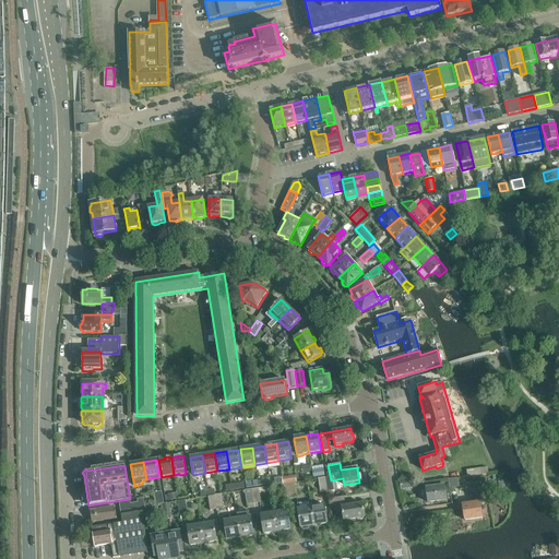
[(466,471),(467,477),(488,474),(487,467),(466,471)]
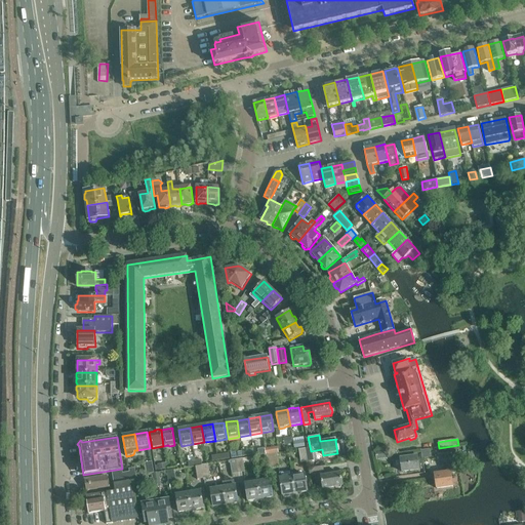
[(298,449),(300,462),(308,461),(306,448),(298,449)]
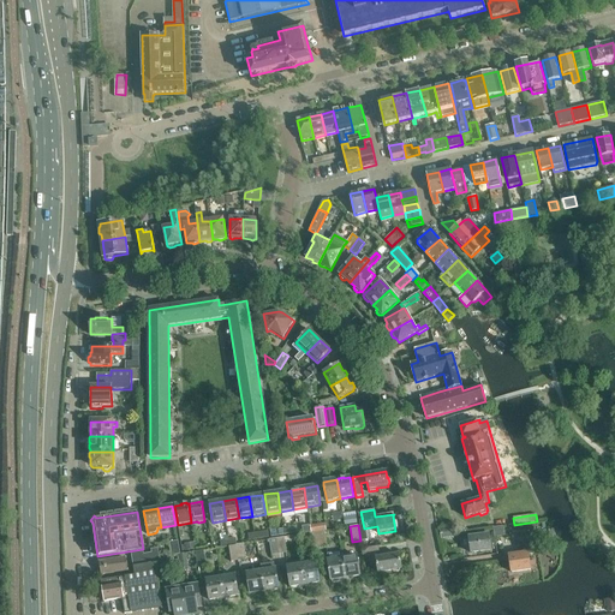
[(453,527),(440,530),(441,538),(454,537),(453,527)]
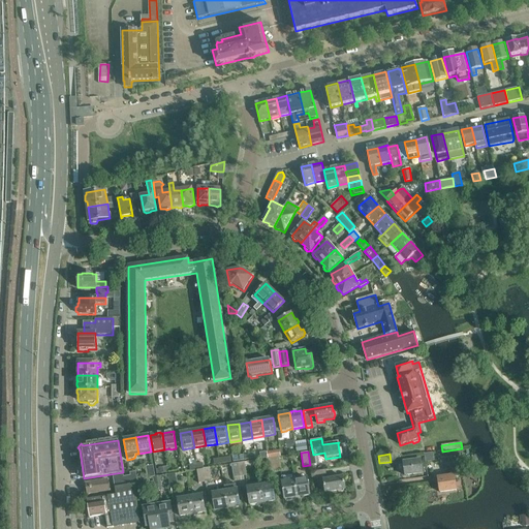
[(279,457),(273,458),(275,471),(281,470),(279,457)]
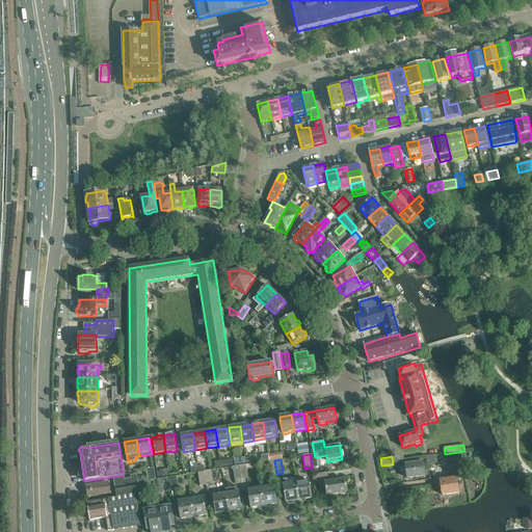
[(276,474),(274,460),(268,461),(270,475),(276,474)]
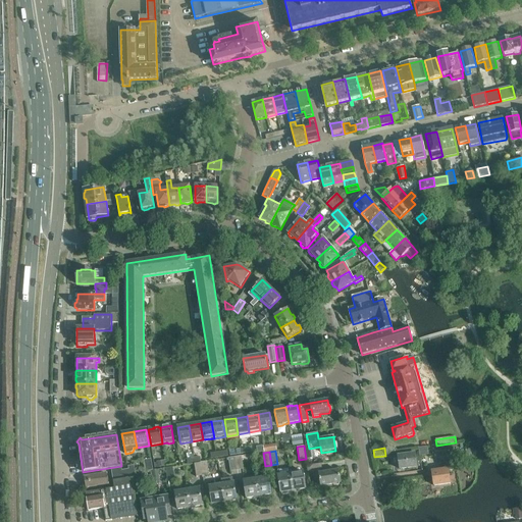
[(418,467),(416,454),(398,457),(400,469),(418,467)]
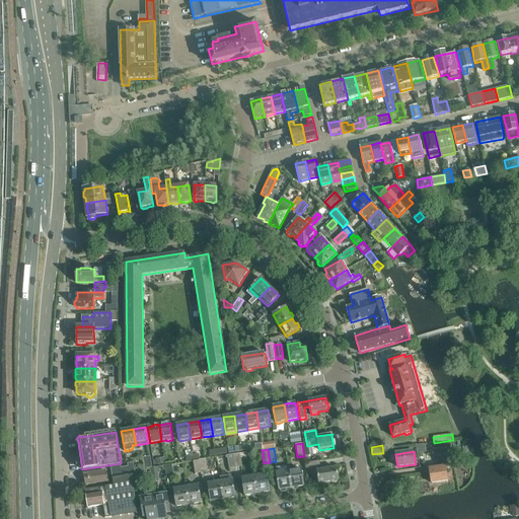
[(240,453),(233,454),(235,467),(242,466),(240,453)]
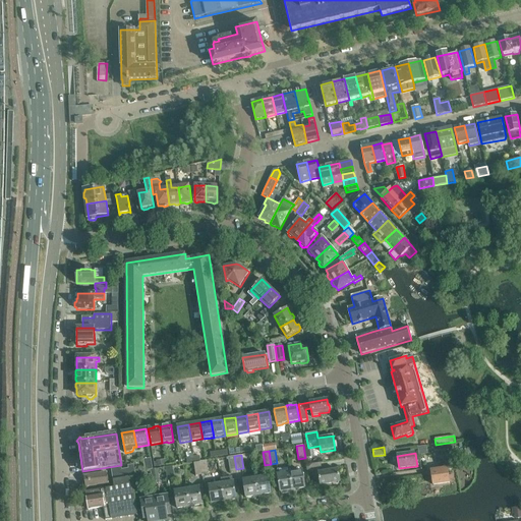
[(143,459),(146,470),(150,470),(153,469),(151,458),(143,459)]
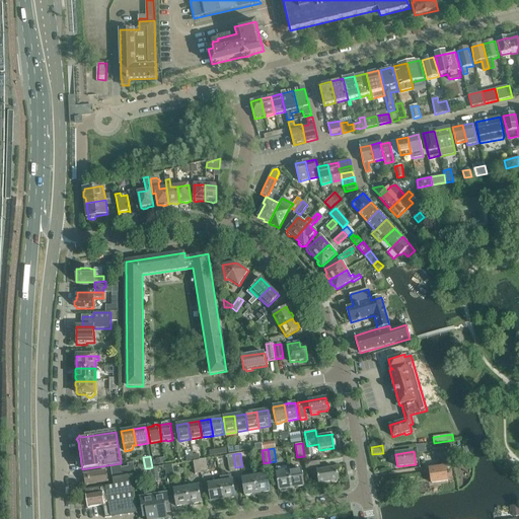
[(430,469),(432,484),(448,480),(446,467),(452,466),(450,456),(437,458),(439,467),(430,469)]
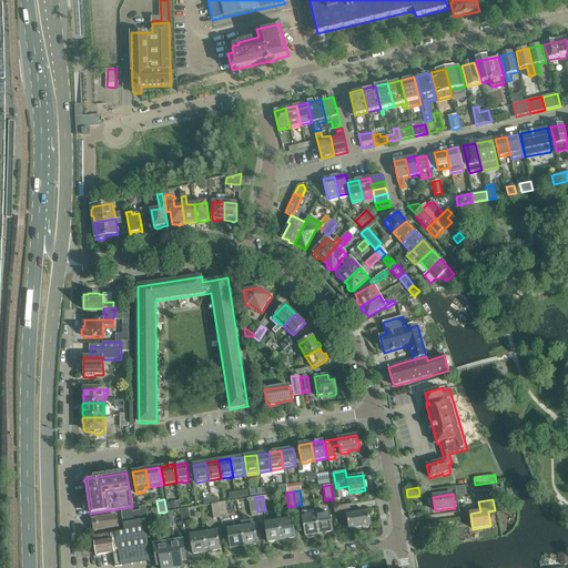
[(225,503),(217,504),(220,518),(227,517),(225,503)]
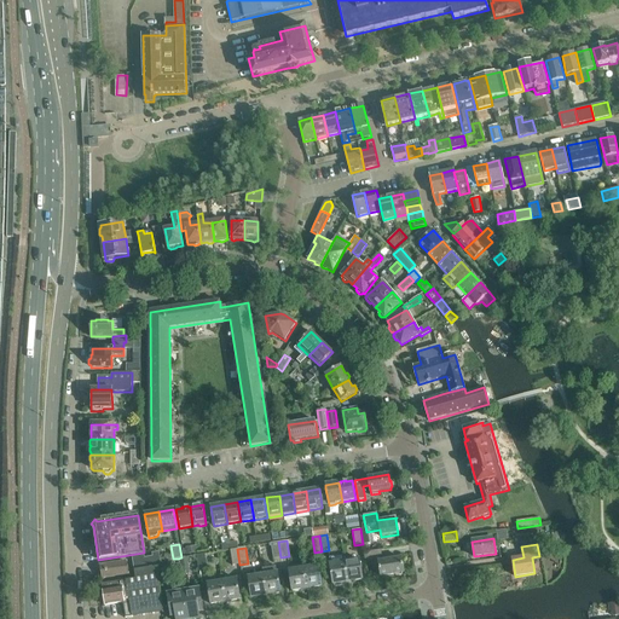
[(364,553),(365,560),(382,557),(381,550),(364,553)]
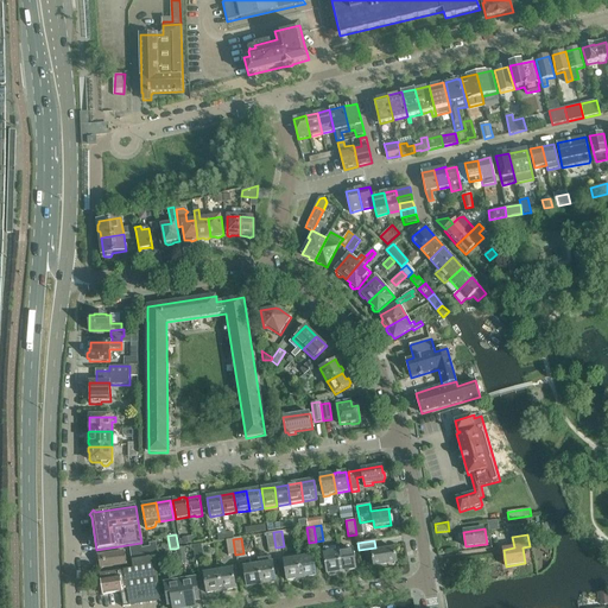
[(132,561),(154,557),(158,556),(156,543),(150,544),(150,548),(143,549),(141,543),(130,545),(132,561)]
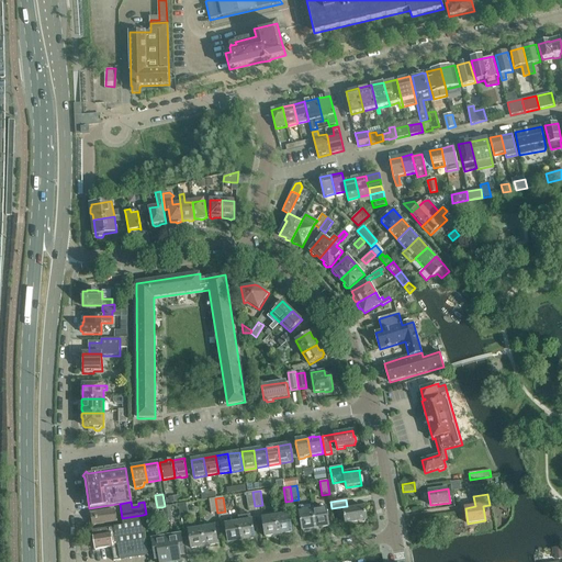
[(179,504),(181,518),(188,517),(186,503),(179,504)]
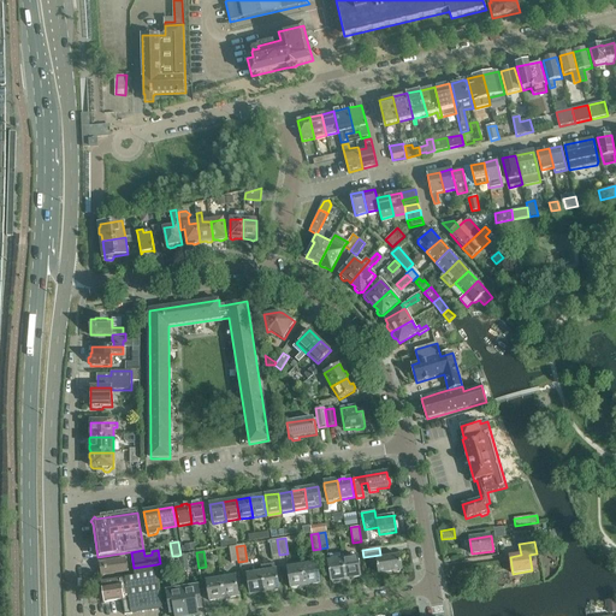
[(181,555),(177,556),(179,566),(179,572),(188,570),(187,564),(185,555),(181,555)]
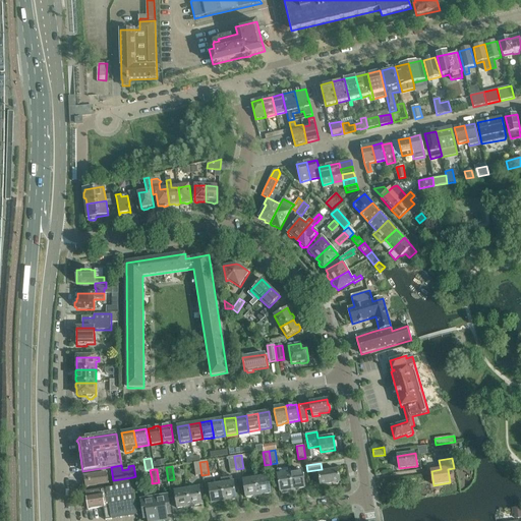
[(319,472),(321,485),(340,482),(338,469),(319,472)]
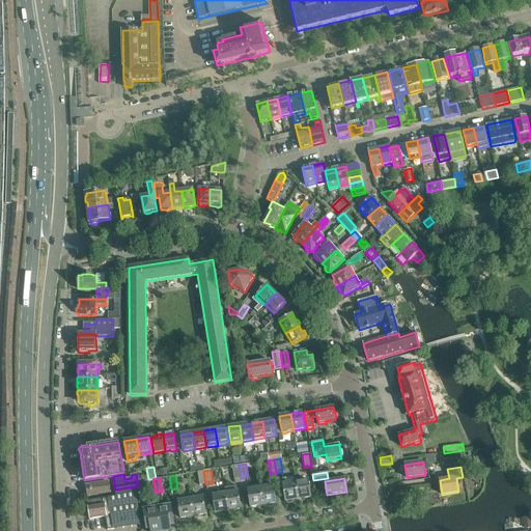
[(308,479),(296,481),(299,501),(304,500),(303,499),(311,497),(308,479)]
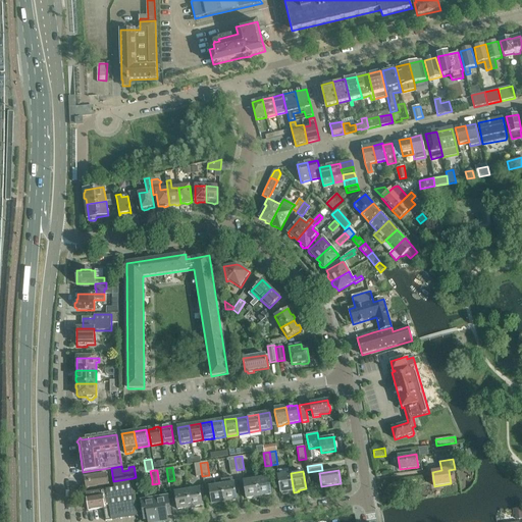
[(294,492),(291,473),(278,475),(280,492),(281,492),(281,494),(282,494),(288,493),(288,491),(289,491),(289,492),(294,492)]
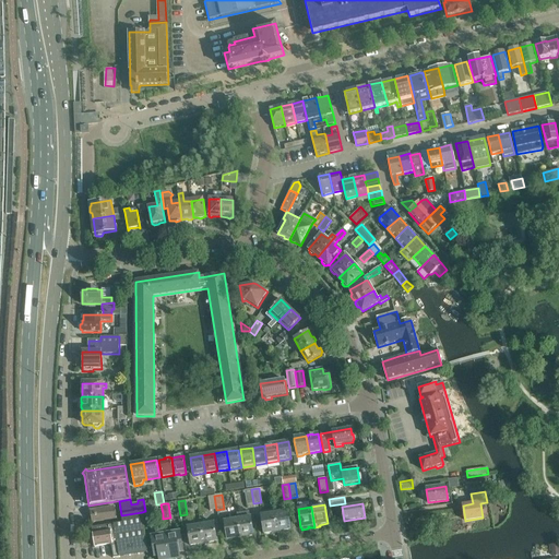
[(92,519),(92,522),(116,519),(114,508),(91,511),(91,514),(91,515),(92,518),(91,519),(92,519)]
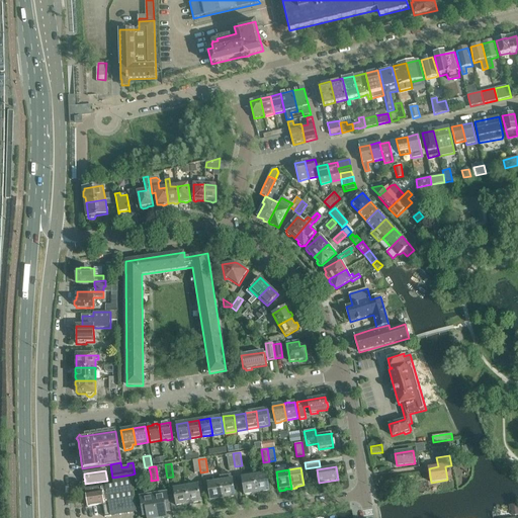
[(220,476),(220,481),(223,500),(228,499),(228,498),(235,496),(232,479),(231,473),(220,476)]
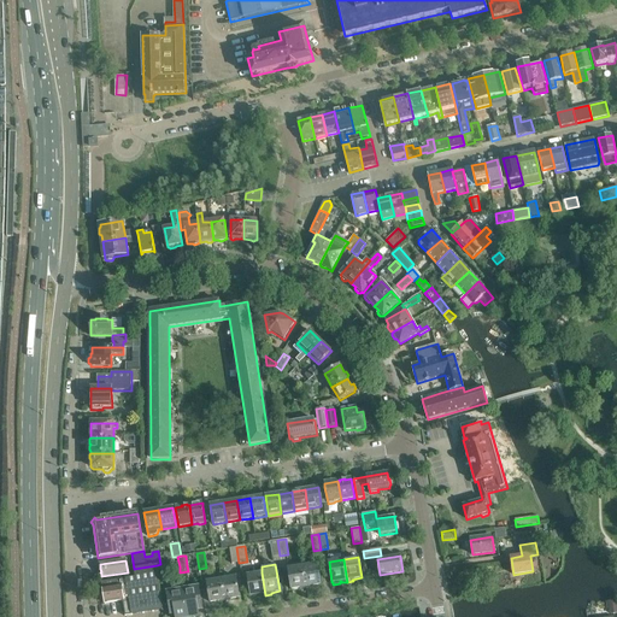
[(317,564),(303,566),(306,588),(312,587),(312,586),(321,585),(317,564)]
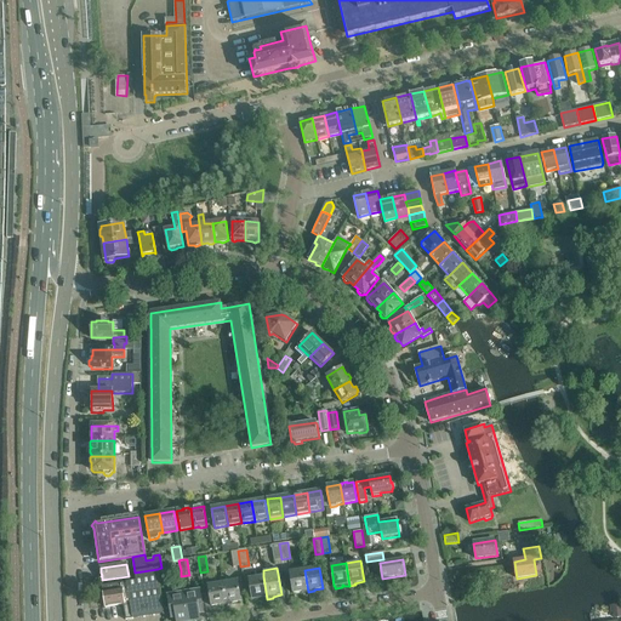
[(124,604),(126,620),(164,614),(158,569),(135,573),(136,581),(121,582),(125,604),(124,604)]
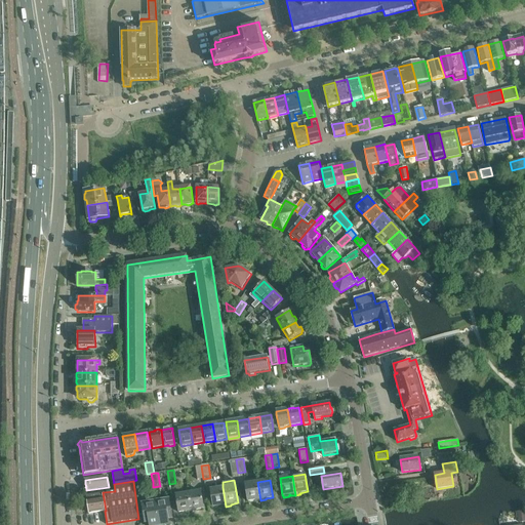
[(260,500),(257,482),(245,484),(248,501),(255,500),(255,501),(260,500)]
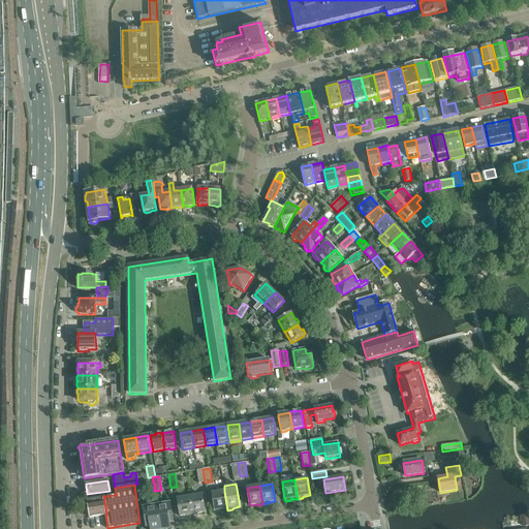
[(227,510),(224,491),(212,493),(215,510),(222,509),(223,510),(227,510)]
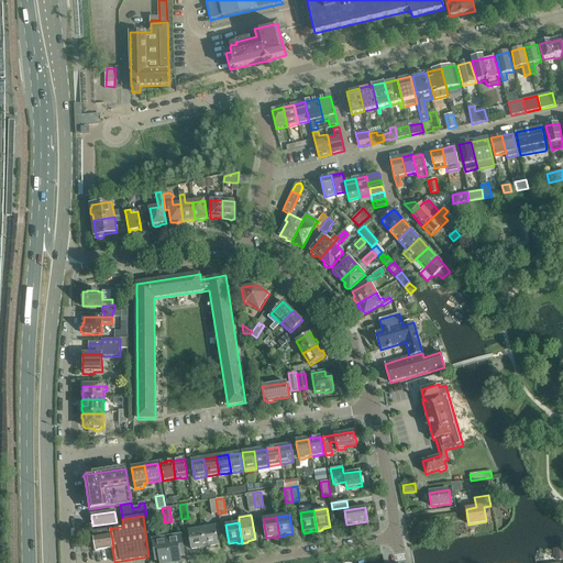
[(216,527),(202,529),(206,549),(211,548),(210,547),(219,545),(216,527)]
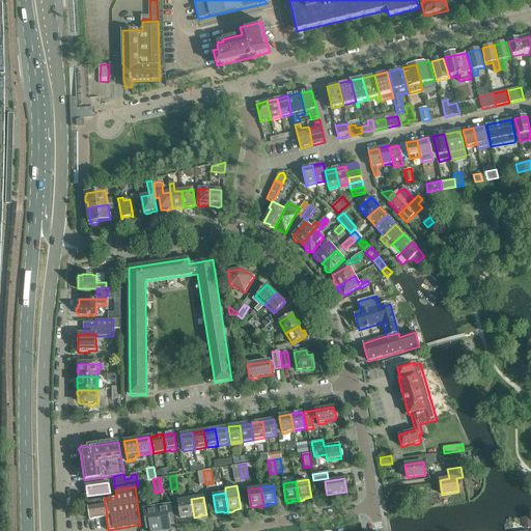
[(90,520),(106,516),(107,516),(104,498),(87,501),(89,511),(88,511),(87,513),(88,516),(89,518),(90,518),(90,520)]
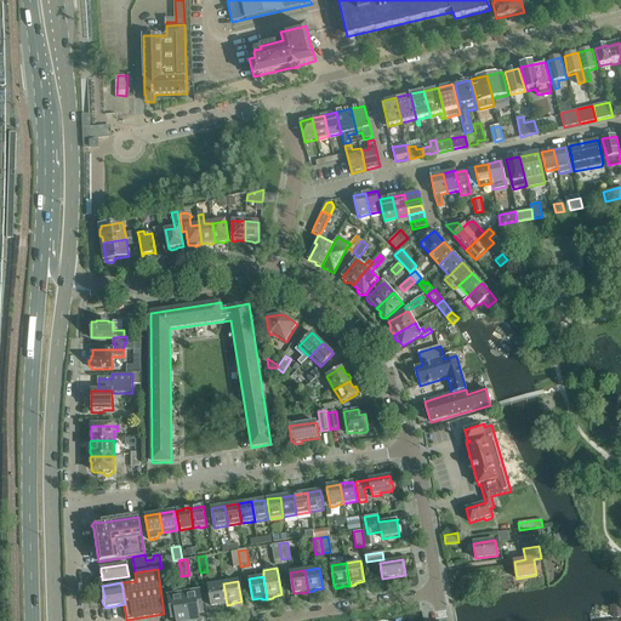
[(227,605),(223,584),(209,586),(211,607),(221,605),(221,607),(227,605)]
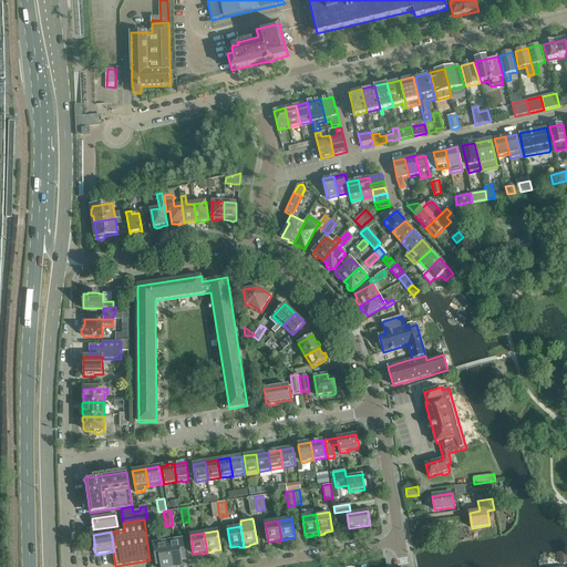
[(183,539),(168,542),(172,566),(181,566),(183,566),(183,562),(186,560),(183,539)]
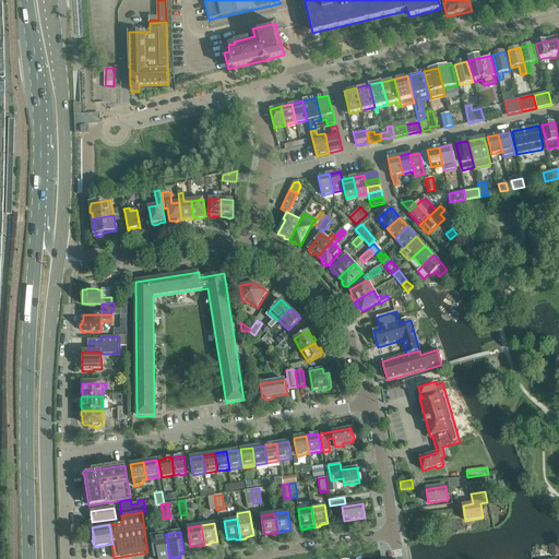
[(169,558),(166,534),(151,537),(154,557),(158,557),(158,558),(169,558)]
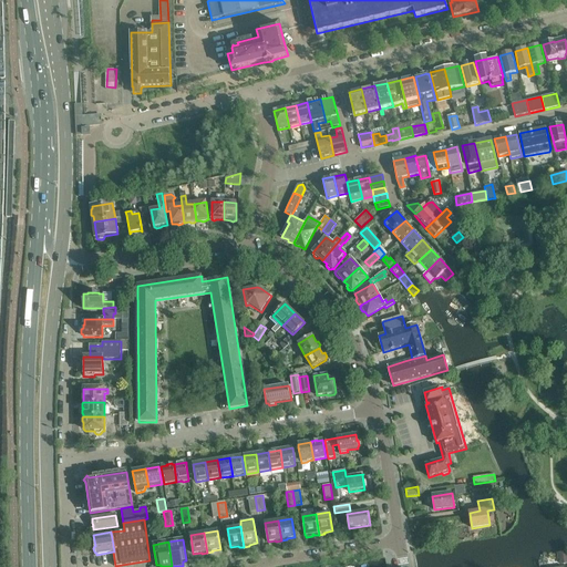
[(557,559),(562,559),(562,565),(566,564),(566,560),(566,557),(566,553),(556,554),(557,559)]
